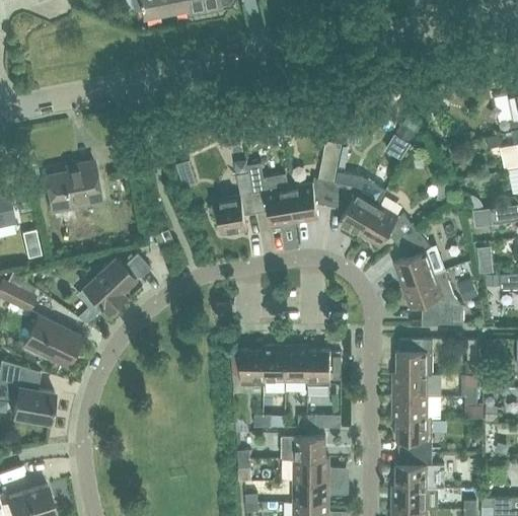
[(187,12),(183,0),(130,0),(133,10),(136,12),(141,11),(143,21),(187,12)]
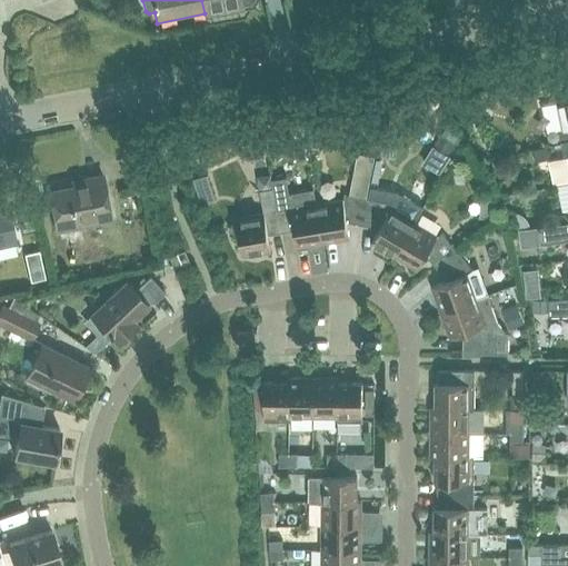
[(201,0),(205,13),(206,18),(241,11),(240,8),(249,6),(252,0),(201,0)]
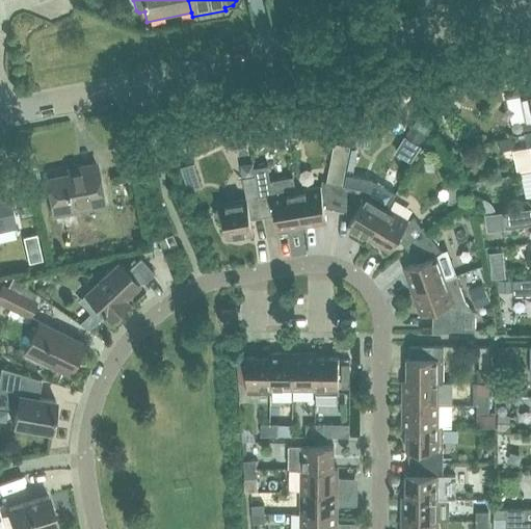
[(530,89),(528,87),(520,98),(525,123),(521,124),(524,136),(530,135),(530,89)]
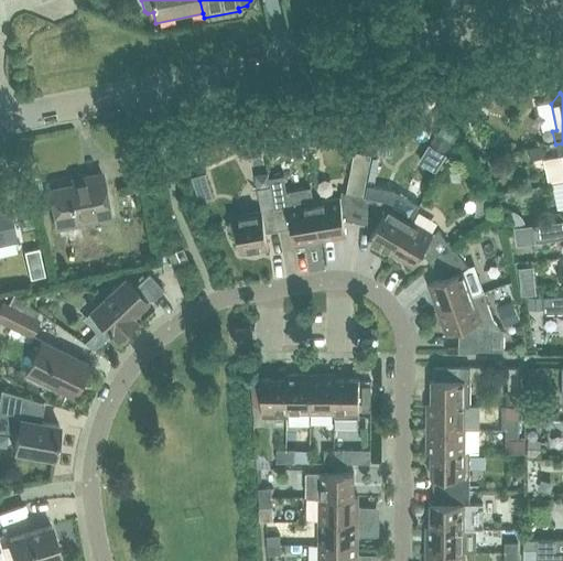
[(483,115),(472,98),(459,106),(469,122),(483,115)]
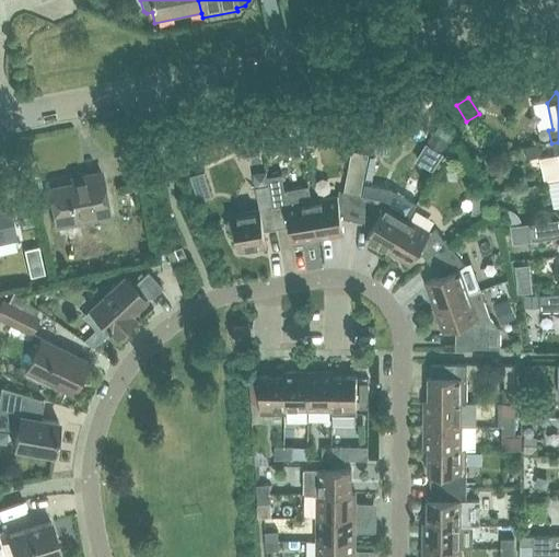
[(545,102),(530,106),(537,131),(551,127),(545,102)]
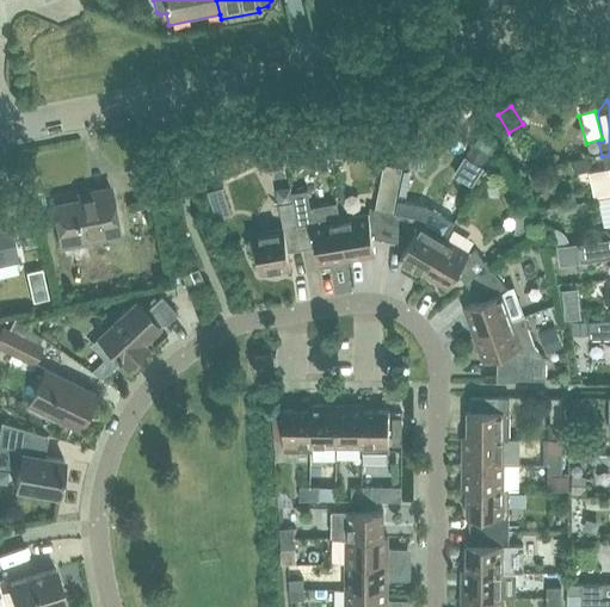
[(316,155),(330,153),(327,136),(314,138),(316,155)]
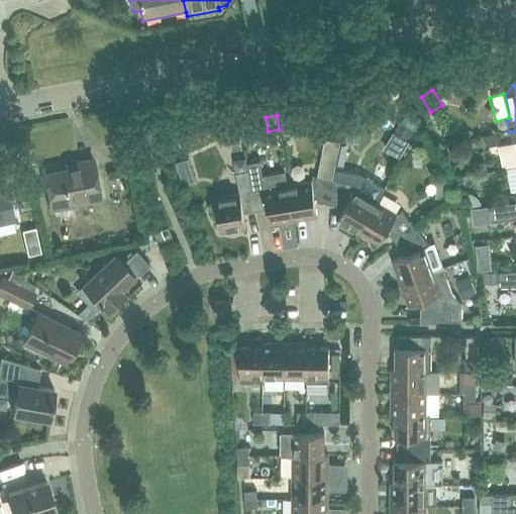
[(237,124),(219,128),(223,147),(241,144),(237,124)]
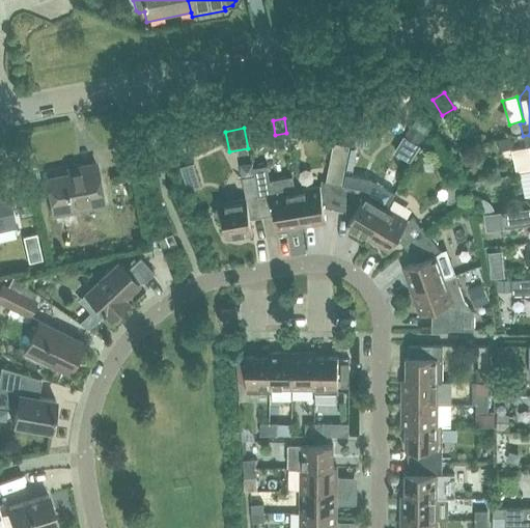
[(411,128),(405,139),(403,138),(393,155),(409,165),(410,163),(412,165),(422,149),(419,147),(425,136),(411,128)]
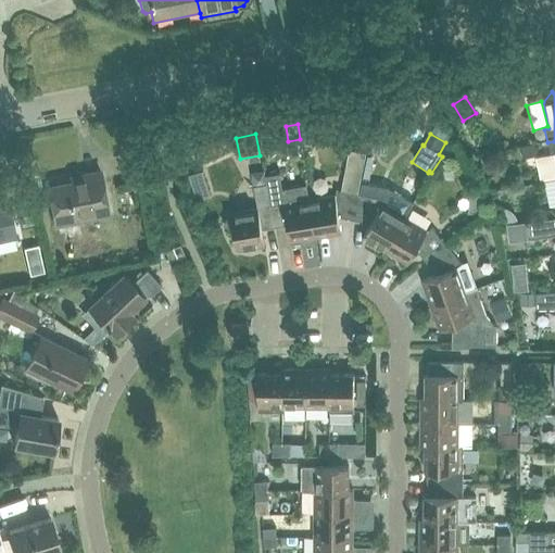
[(344,187),(362,187),(363,147),(347,146),(344,187)]
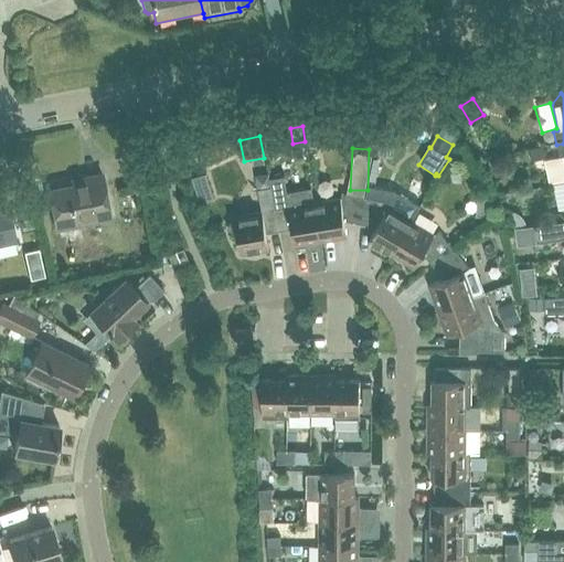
[(529,151),(530,163),(545,160),(543,148),(529,151)]
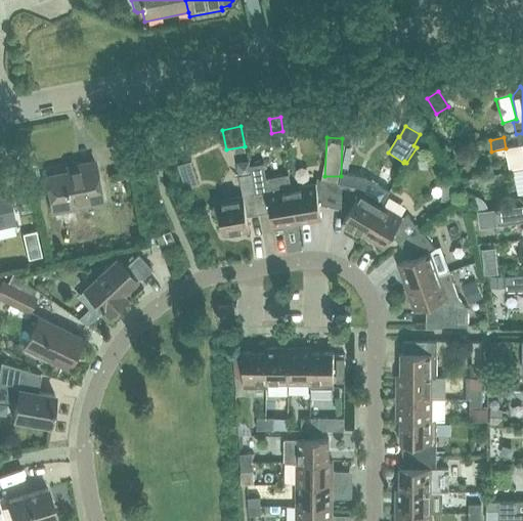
[(191,157),(179,160),(184,183),(198,181),(191,157)]
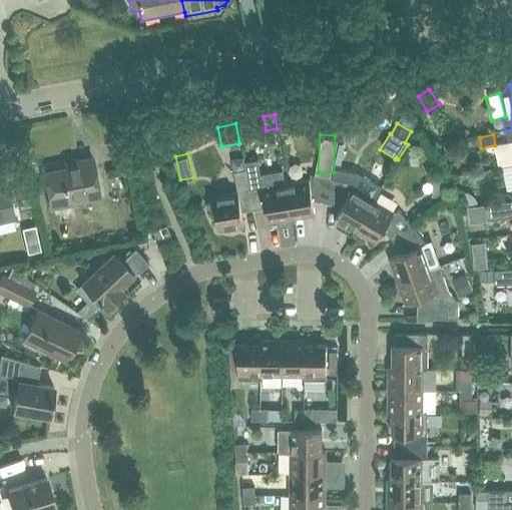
[(240,214),(252,212),(244,164),(243,159),(230,161),(237,194),(211,198),(204,208),(214,215),(217,233),(243,229),(240,214)]
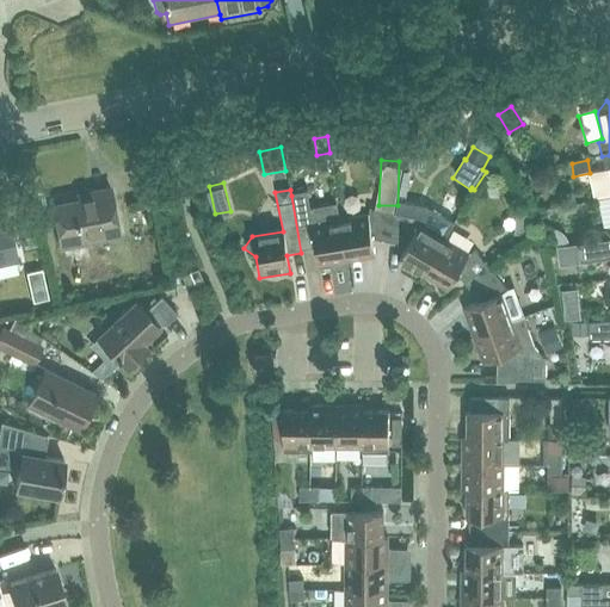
[(92,202),(51,210),(59,249),(103,241),(102,235),(116,231),(117,237),(118,237),(109,192),(91,196),(92,202)]
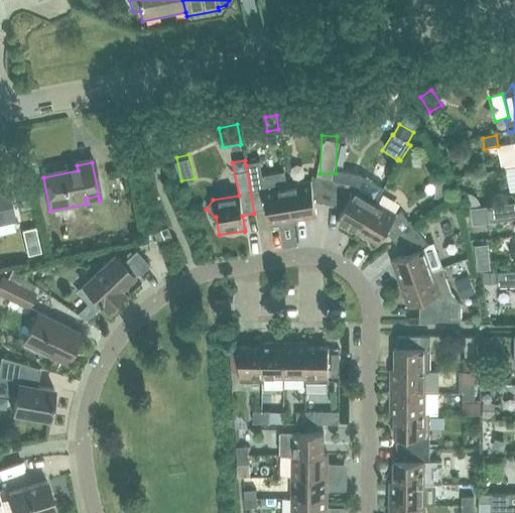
[(258,163),(246,165),(254,214),(266,212),(268,226),(292,223),(286,187),(263,191),(258,163)]
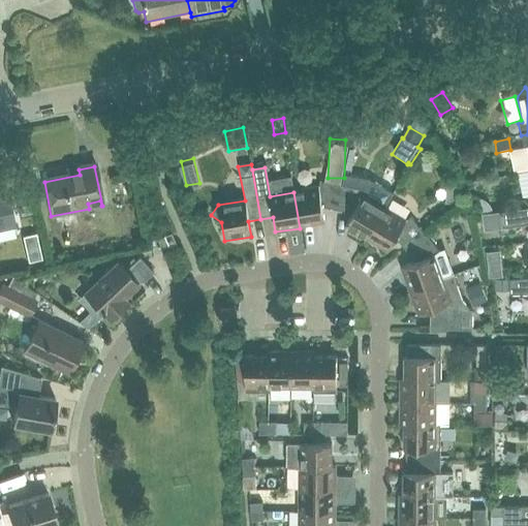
[(521,196),(527,194),(527,167),(518,168),(521,196)]
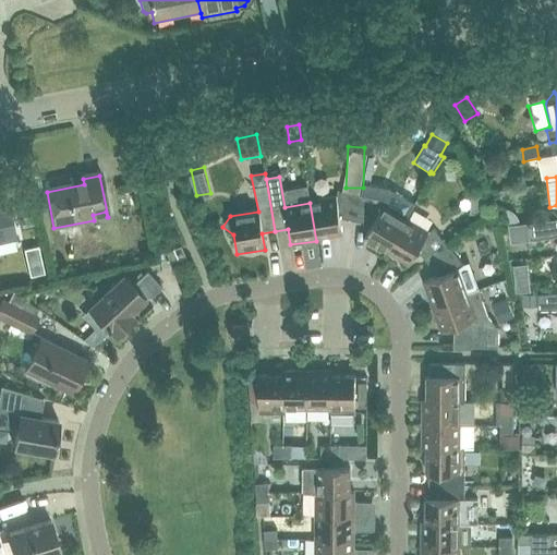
[(310,203),(316,241),(342,237),(339,220),(355,224),(360,197),(337,193),(336,198),(310,203)]
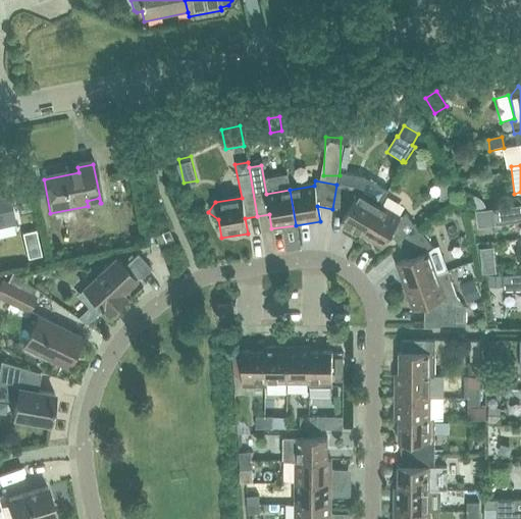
[(359,189),(336,185),(332,209),(348,211),(340,224),(361,237),(379,206),(358,194),(359,189)]
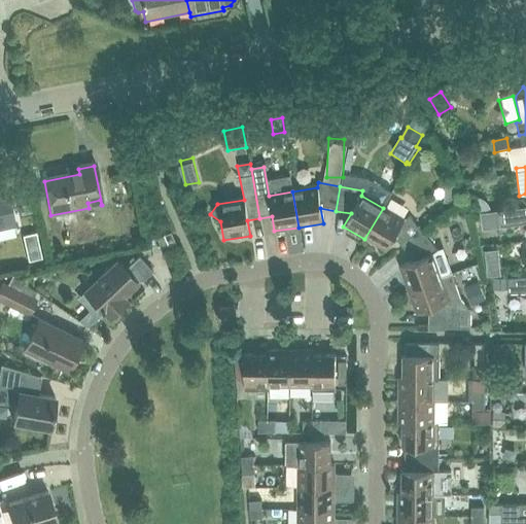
[(0,231),(14,228),(10,211),(5,191),(0,193),(0,231)]
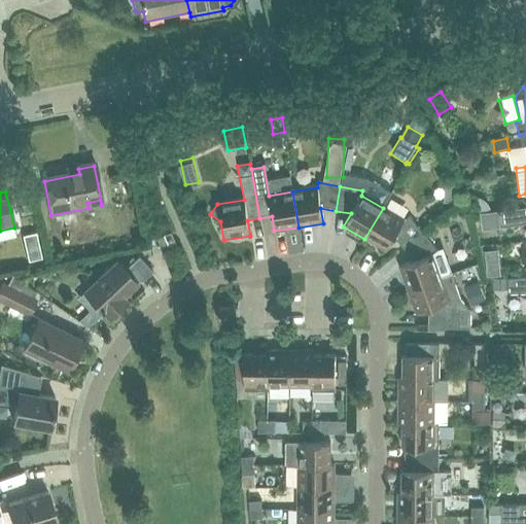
[(446,191),(445,204),(454,205),(457,205),(458,194),(446,191)]
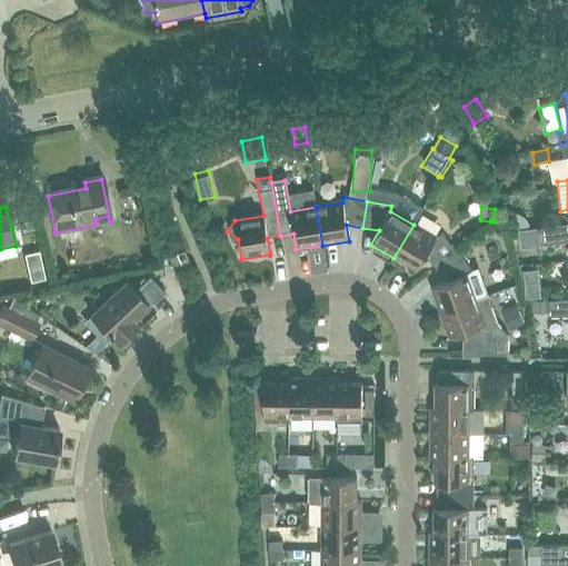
[(437,238),(414,225),(394,258),(417,272),(425,258),(436,270),(456,254),(441,235),(437,238)]
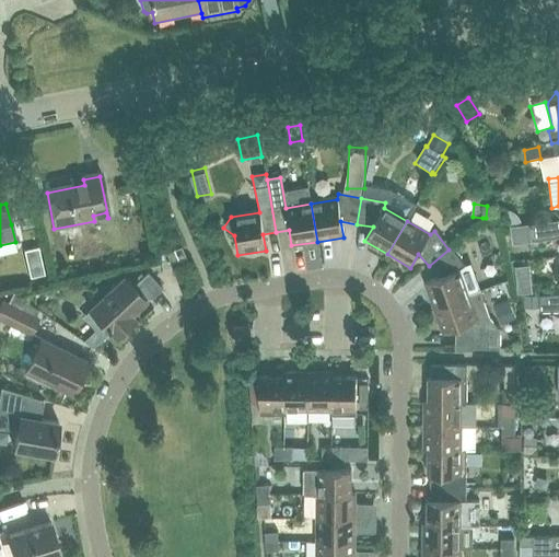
[(558,222),(528,228),(531,244),(558,239),(558,222)]
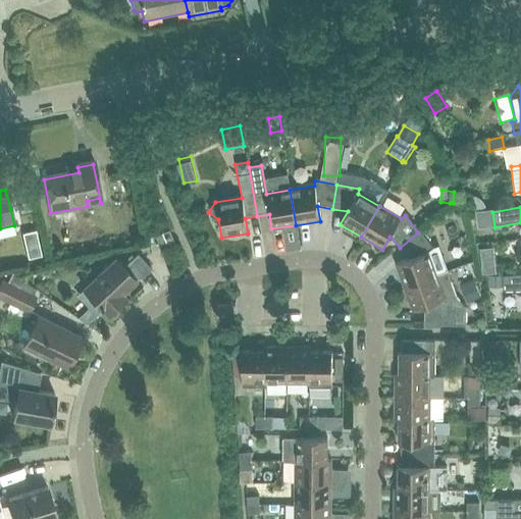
[(153,238),(158,248),(171,242),(167,231),(153,238)]
